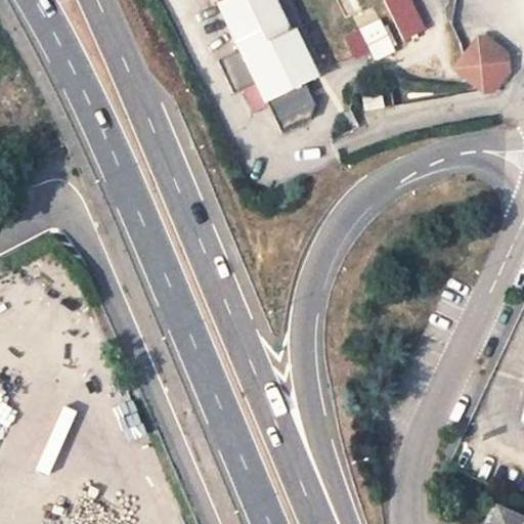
[(269,0),(231,0),(216,7),(236,49),(262,102),(314,76),(293,32),(289,34),(269,0)]
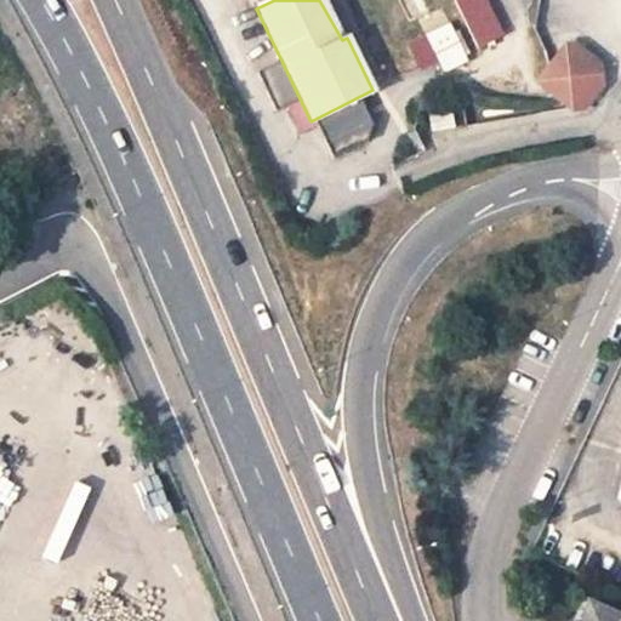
[(456,0),(478,45),(506,32),(490,0),(456,0)]
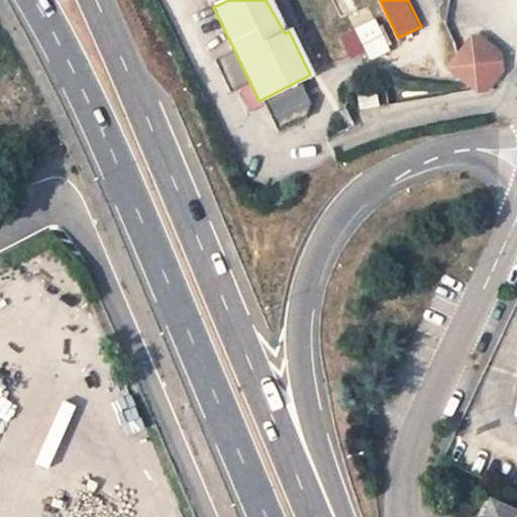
[(381,23),(359,33),(371,56),(391,46),(381,23)]
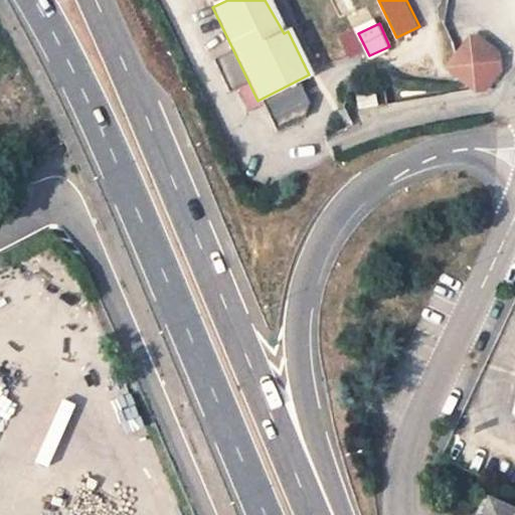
[(497,61),(472,42),(451,67),(477,88),(497,61)]
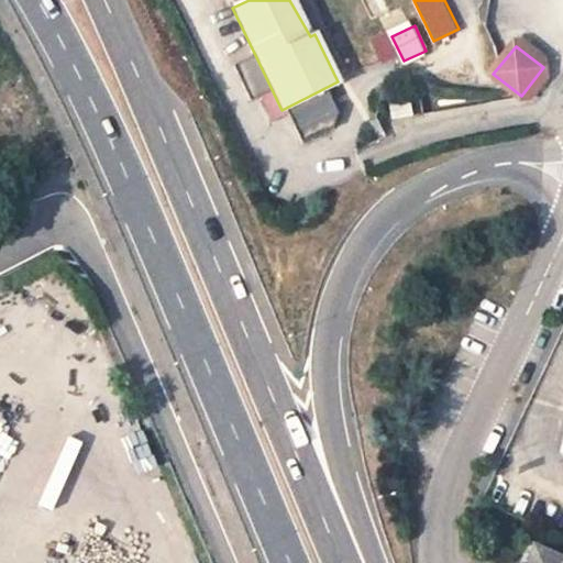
[(267,117),(282,110),(254,53),(241,59),(267,117)]
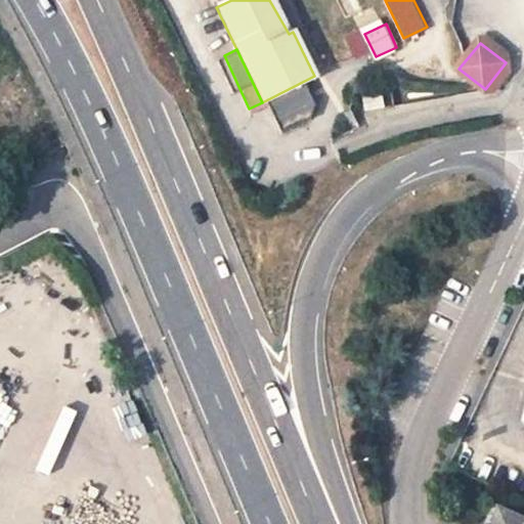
[(367,108),(383,105),(379,85),(363,88),(367,108)]
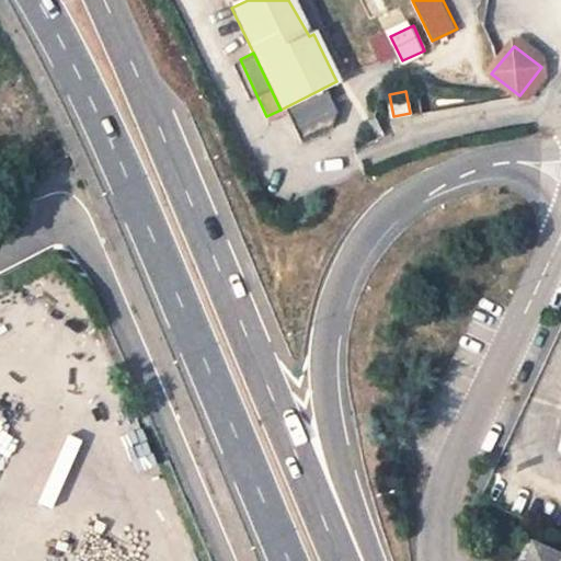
[(523,560),(559,560),(560,560),(530,547),(523,560)]
